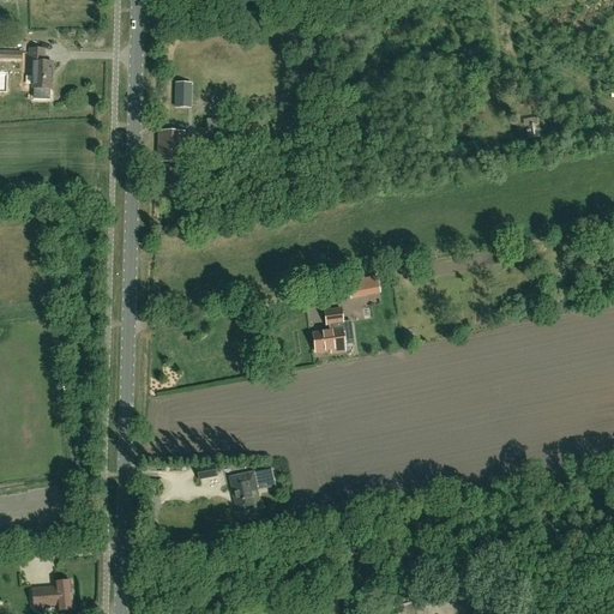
[(52,90),(53,62),(44,62),(44,49),(30,49),(29,67),(32,67),(32,89),(52,90)]
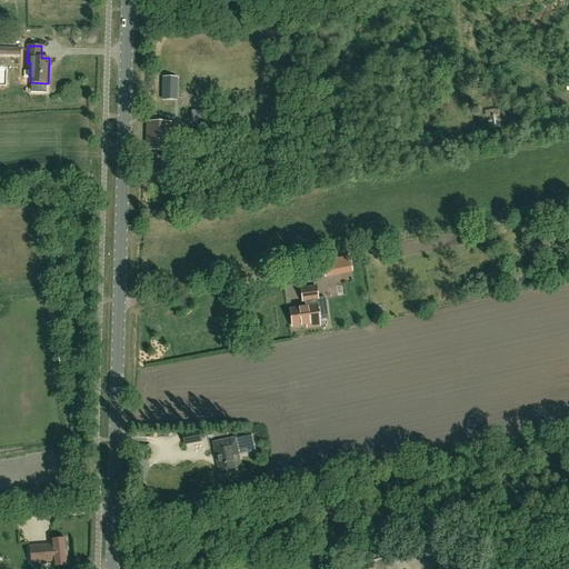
[(177,89),(177,78),(162,78),(162,100),(167,100),(167,89),(177,89)]
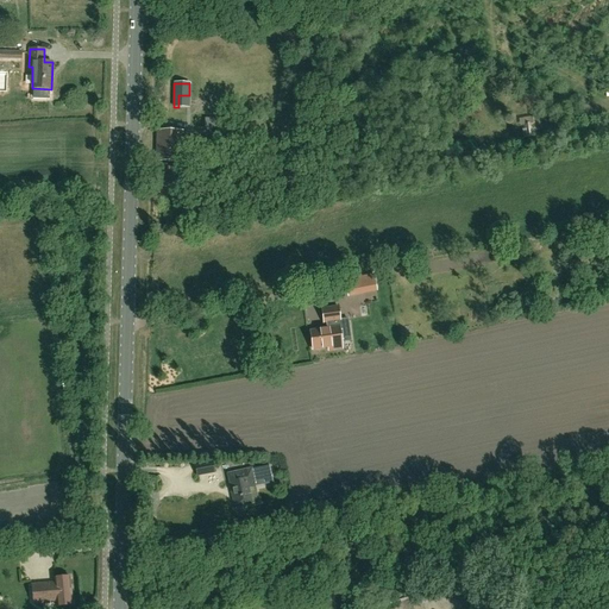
[(541,117),(533,118),(535,131),(542,130),(541,117)]
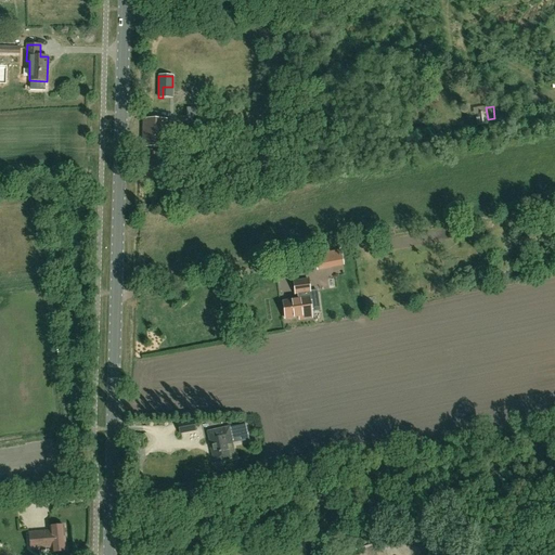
[(207,117),(208,108),(186,107),(186,117),(196,117),(207,117)]
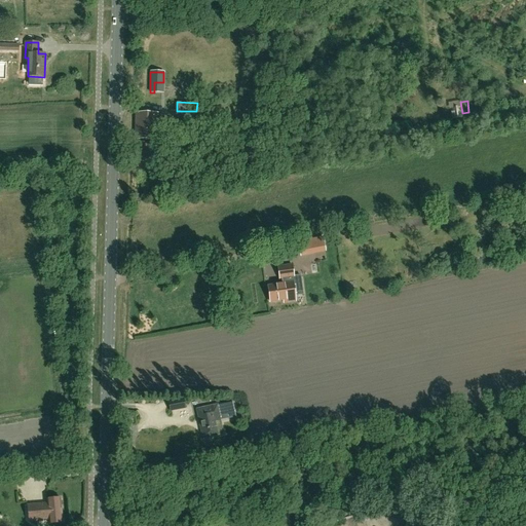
[(196,120),(196,111),(186,111),(186,119),(196,120)]
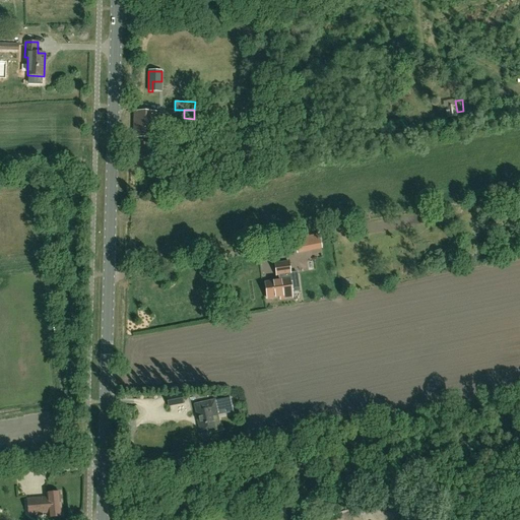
[(155,138),(155,112),(135,112),(134,138),(155,138)]
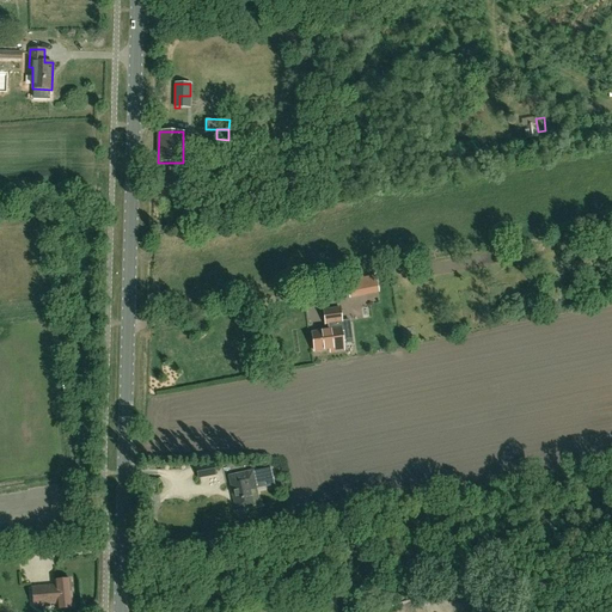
[(282,185),(293,184),(292,164),(281,165),(281,166),(282,185)]
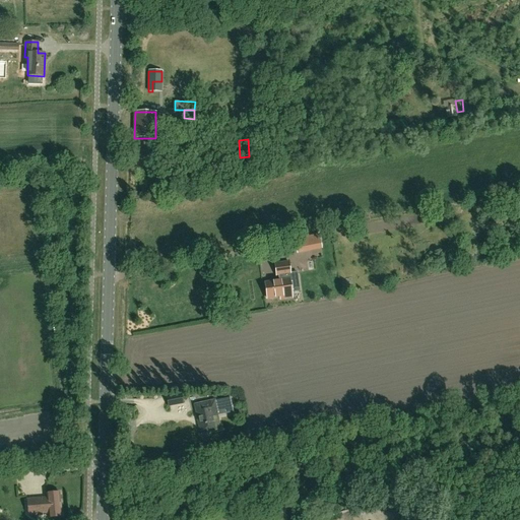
[(322,248),(319,235),(307,237),(309,251),(322,248)]
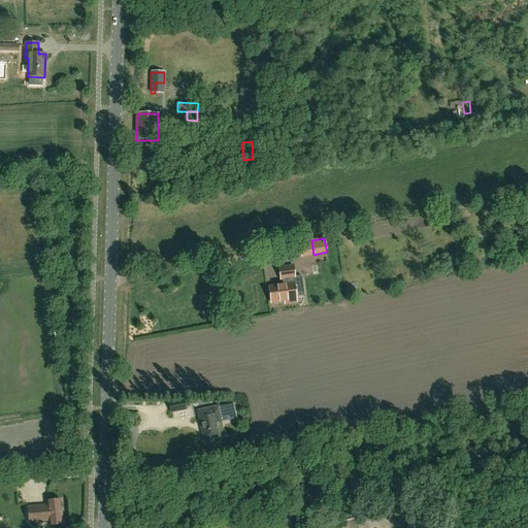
[(269,288),(271,303),(285,301),(285,304),(296,302),(294,284),(294,285),(293,278),(295,278),(293,266),(279,268),(281,279),(283,279),(284,286),(269,288)]
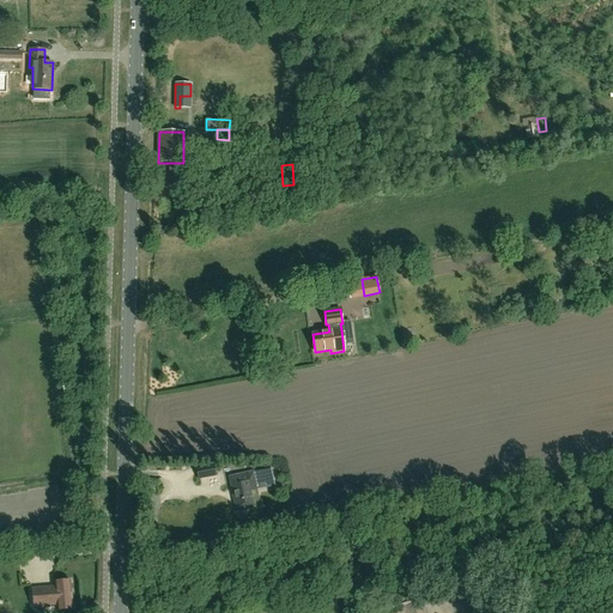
[(207,478),(205,468),(196,469),(198,480),(207,478)]
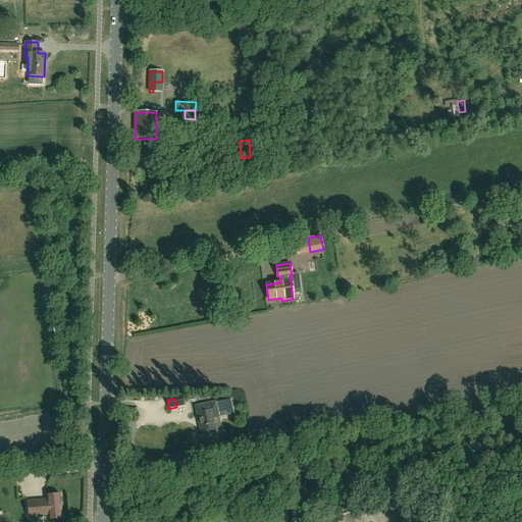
[(230,400),(215,403),(198,406),(200,414),(198,415),(202,434),(216,431),(213,418),(218,417),(216,408),(232,405),(230,400)]
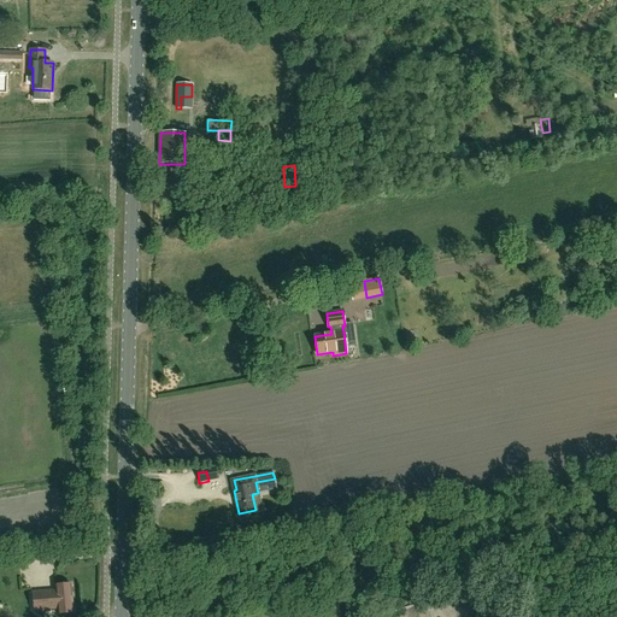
[(74,613),(71,585),(54,586),(56,591),(33,593),(34,611),(57,610),(58,615),(74,613)]
